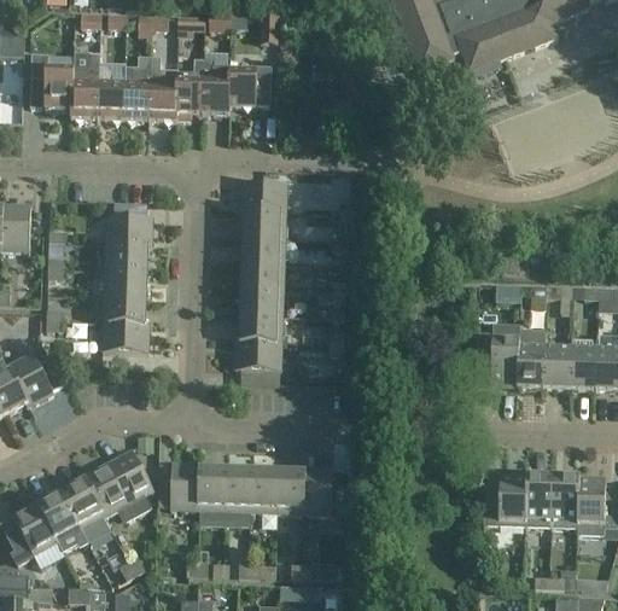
[(390,0),(419,73),(453,59),(452,56),(460,52),(468,73),(557,39),(549,19),(564,13),(565,17),(605,0),(390,0)]
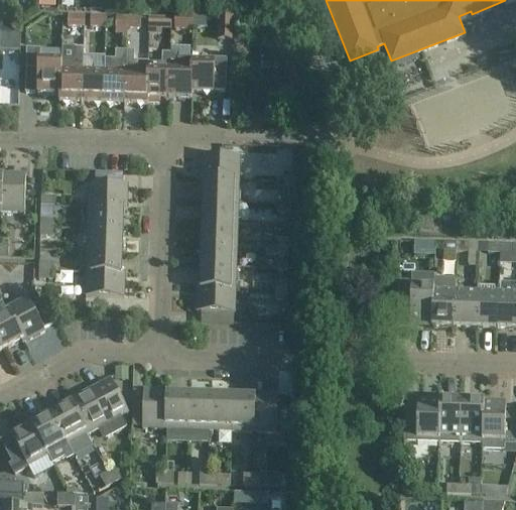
[(84,11),(68,10),(68,23),(84,23),(84,11)]
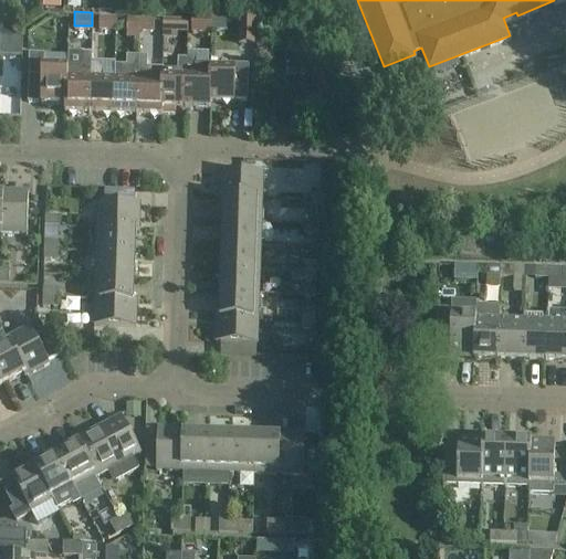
[(191,11),(190,29),(210,30),(211,12),(191,11)]
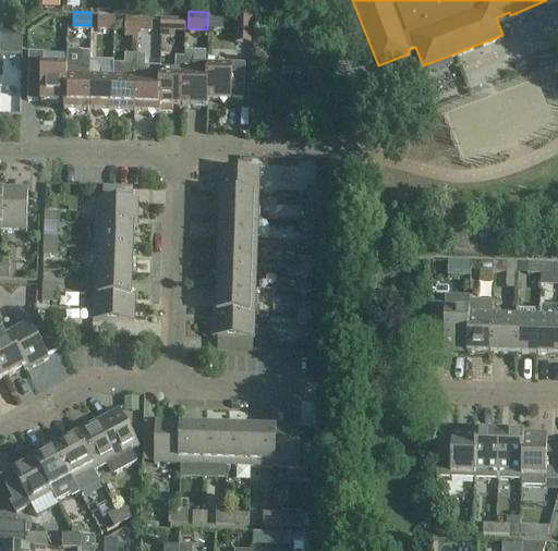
[(113,12),(98,12),(97,25),(113,25),(113,12)]
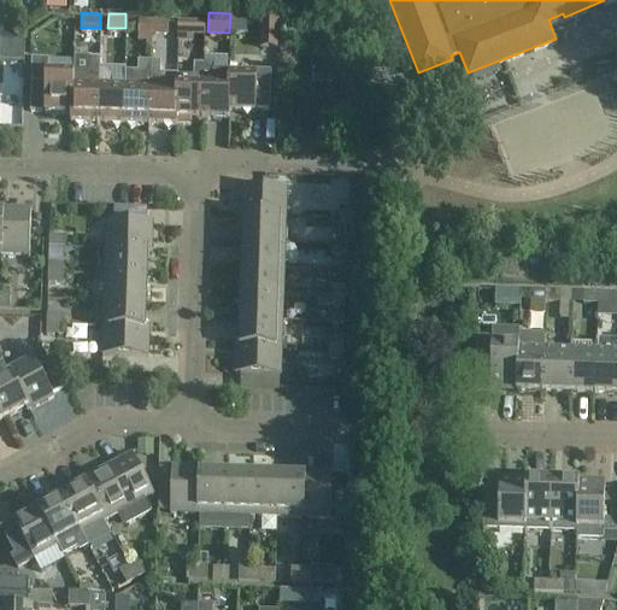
[(278,15),(272,15),(259,13),(259,44),(278,44),(278,15)]
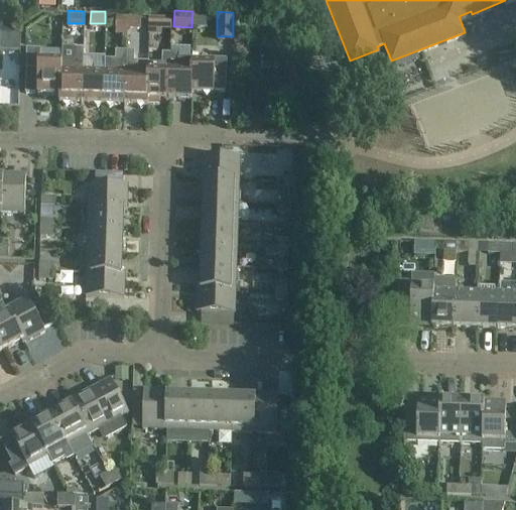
[(115,24),(127,24),(128,12),(116,12),(115,24)]
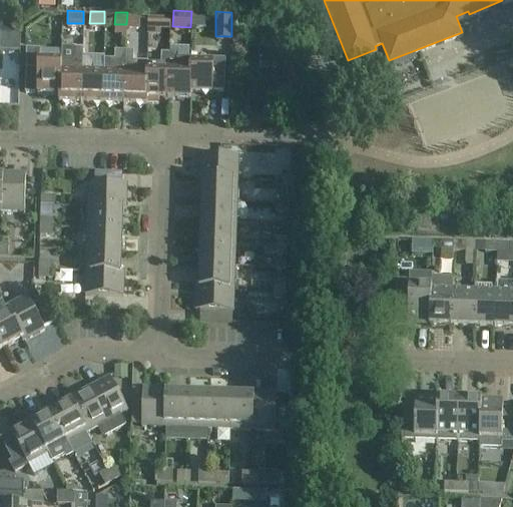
[(139,13),(127,12),(126,24),(138,25),(139,13)]
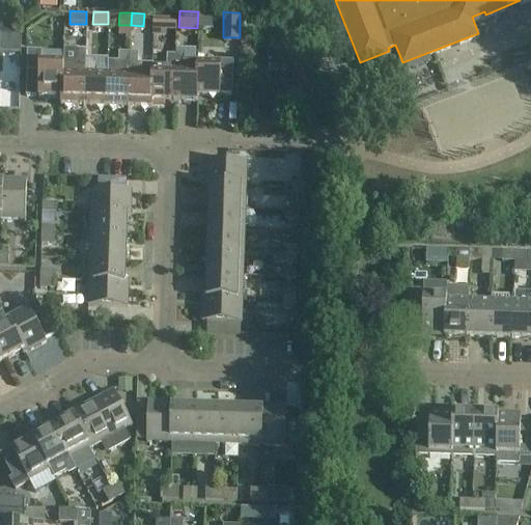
[(212,12),(198,12),(198,24),(212,24),(212,12)]
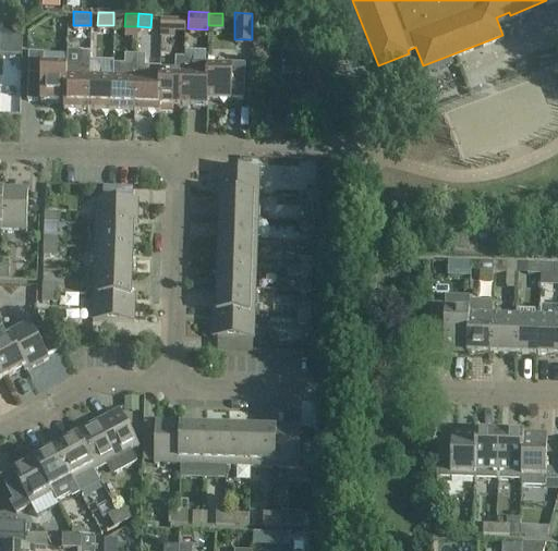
[(167,35),(167,49),(192,48),(191,35),(167,35)]
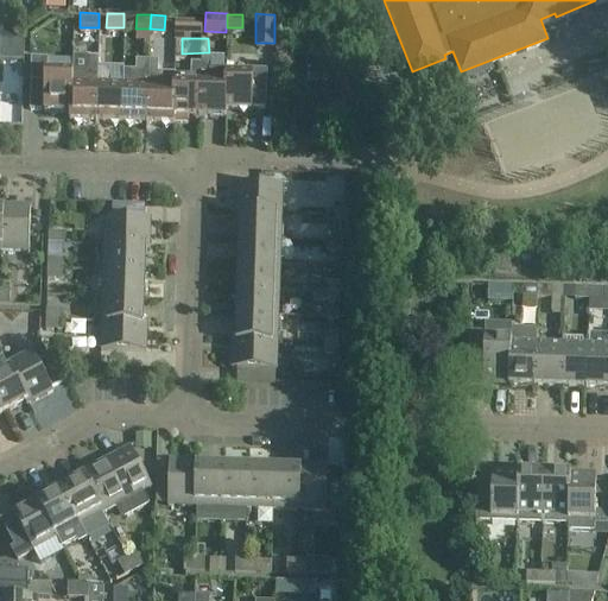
[(71,69),(70,108),(70,116),(96,118),(97,64),(97,52),(88,51),(88,63),(84,69),(71,69)]
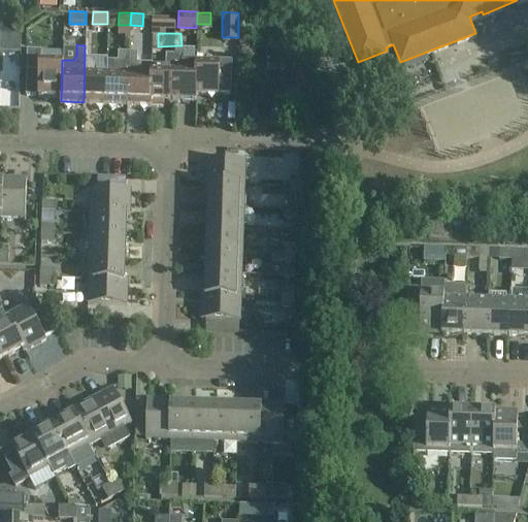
[(61,94),(62,60),(40,59),(40,46),(27,45),(27,57),(26,91),(38,92),(38,93),(61,94)]
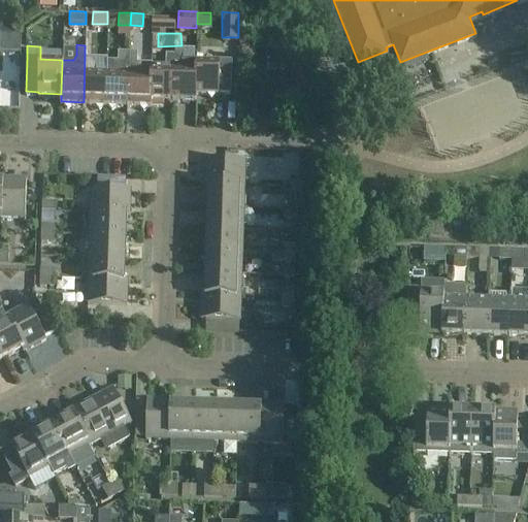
[(107,57),(106,68),(105,102),(128,103),(129,49),(118,47),(118,57),(107,57)]
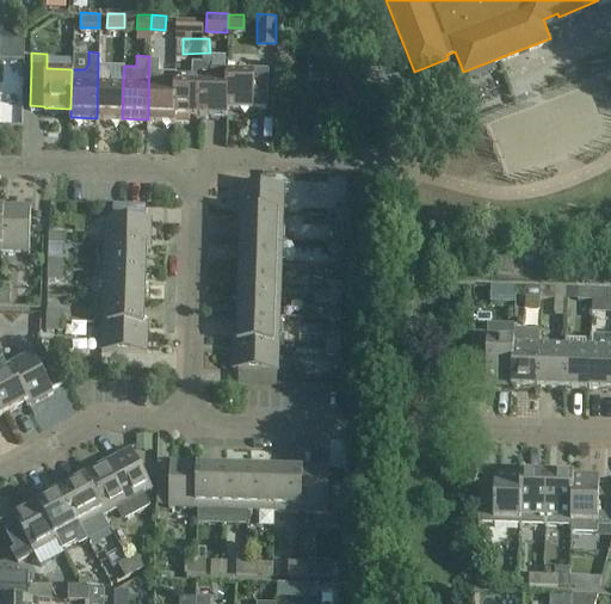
[(174,94),(176,72),(176,68),(158,68),(159,56),(149,56),(148,119),(174,121),(174,119),(176,94),(174,94)]
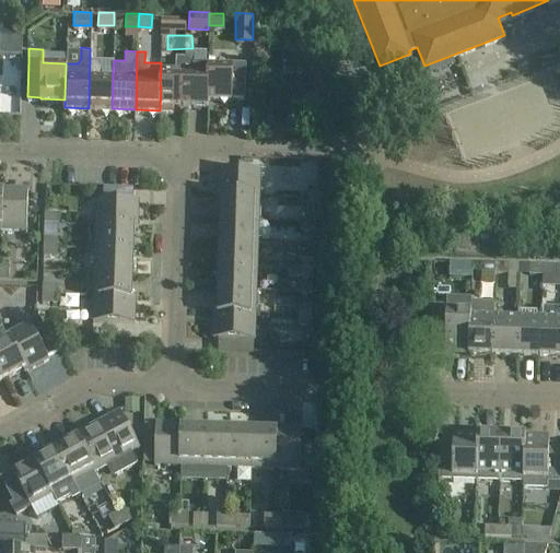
[(161,86),(160,109),(173,109),(173,103),(183,103),(185,54),(176,53),(175,67),(161,66),(160,86),(161,86)]
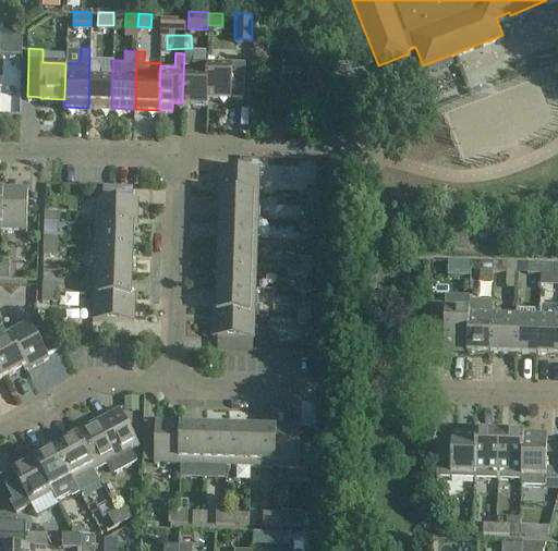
[(205,103),(207,68),(207,59),(193,59),(193,53),(184,53),(182,102),(205,103)]
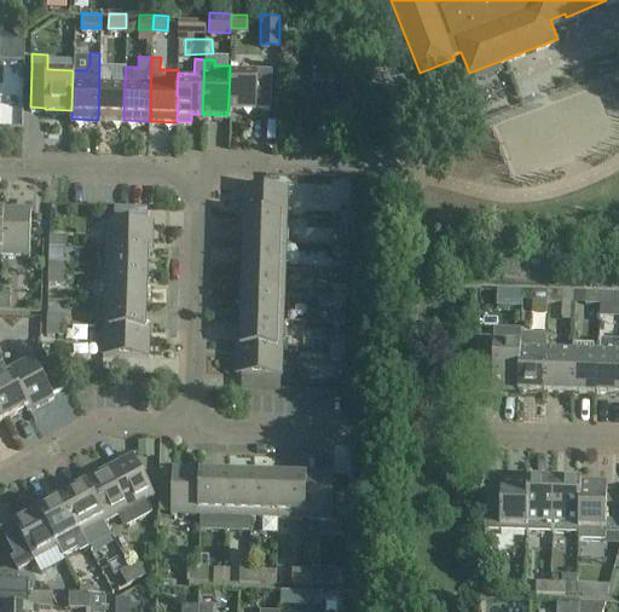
[(123,120),(125,80),(111,80),(111,73),(105,65),(99,65),(98,120),(123,120)]
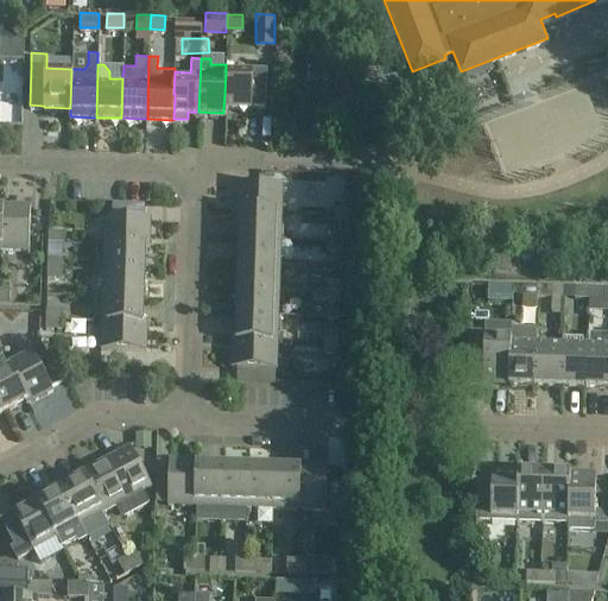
[(226,74),(223,113),(225,113),(226,105),(251,105),(251,103),(266,103),(267,64),(252,64),(252,65),(226,64),(226,74)]
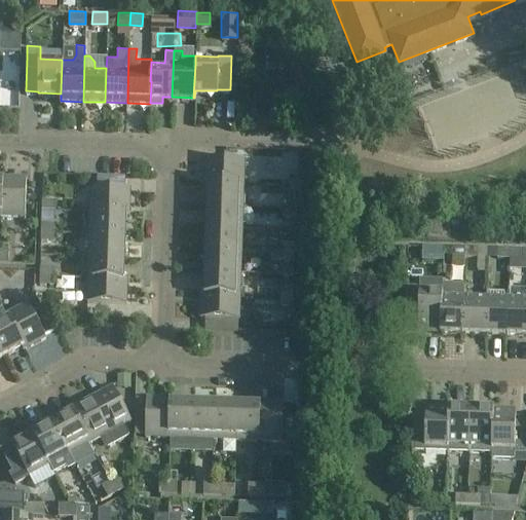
[(203,178),(243,179),(243,156),(204,154),(203,178)]
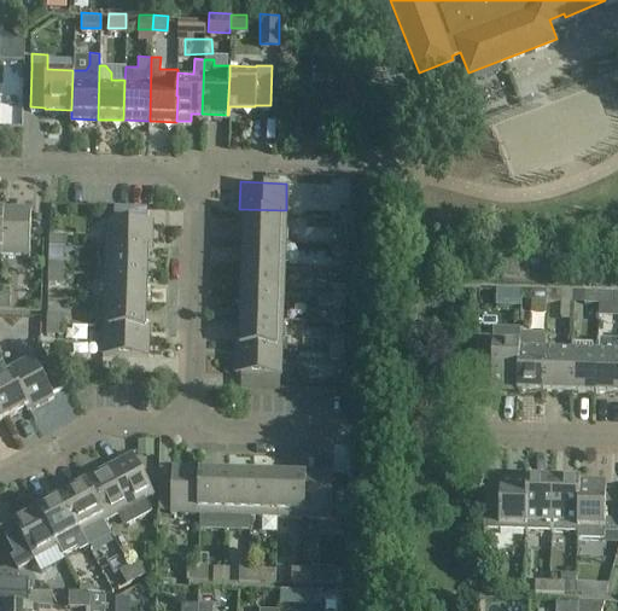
[(339,213),(355,214),(356,203),(339,203),(339,213)]
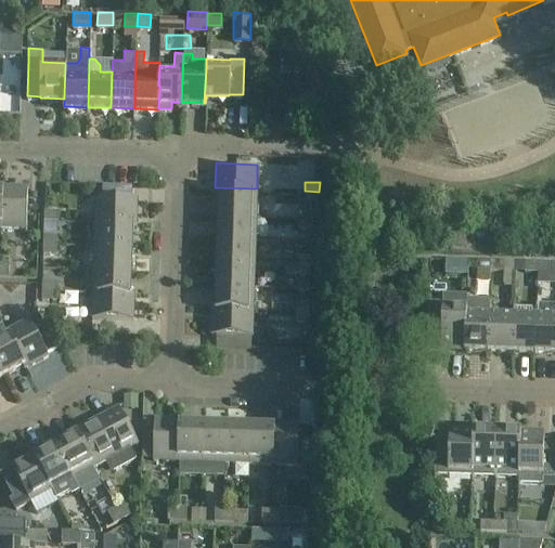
[(2,183),(1,224),(26,224),(27,183),(2,183)]
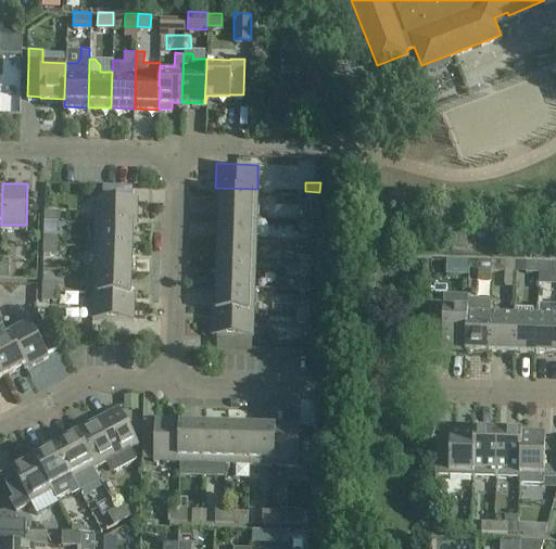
[(218,212),(256,213),(257,189),(215,188),(215,190),(218,190),(218,212)]
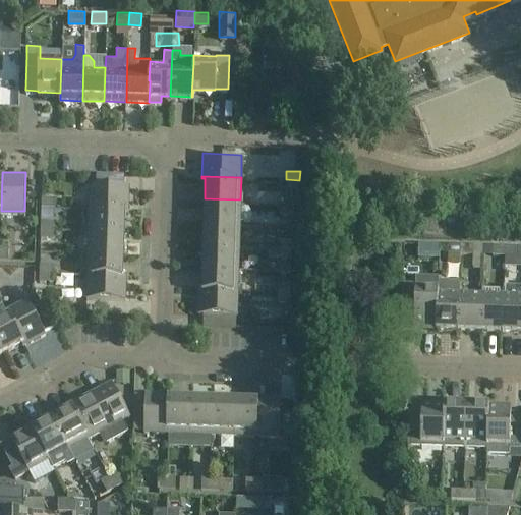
[(299,180),(286,179),(286,188),(299,189),(299,180)]
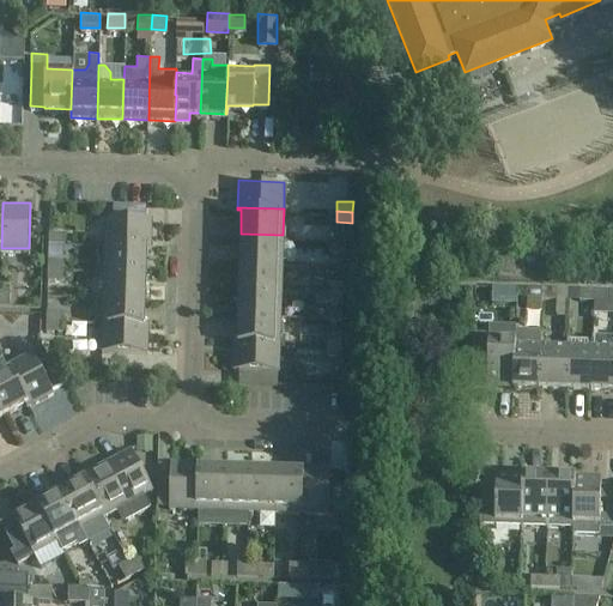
[(105,241),(150,242),(151,216),(107,213),(105,241)]
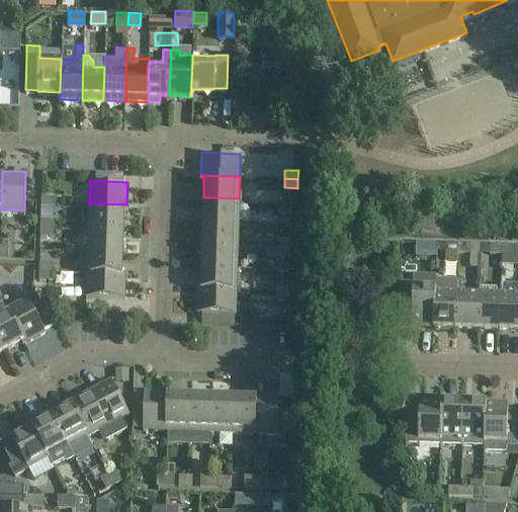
[(55,194),(41,193),(40,203),(55,203),(55,194)]
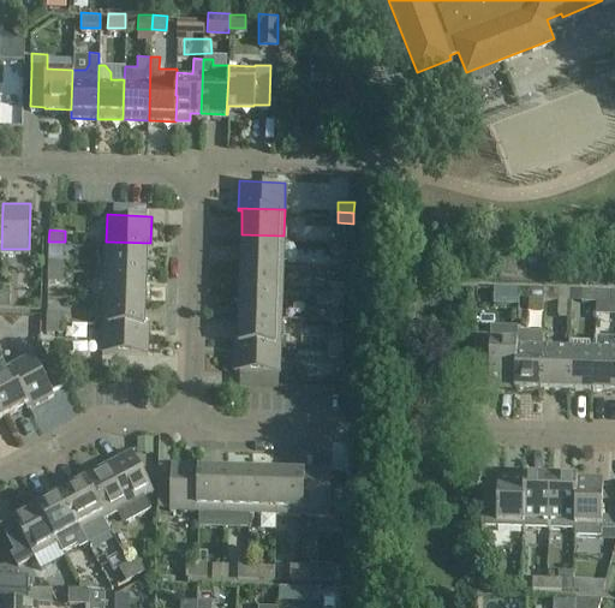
[(240,261),(282,262),(284,236),(242,234),(240,261)]
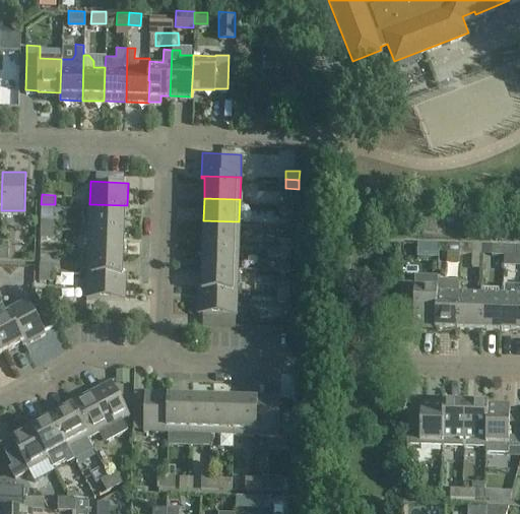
[(279,210),(293,210),(294,201),(279,201),(279,210)]
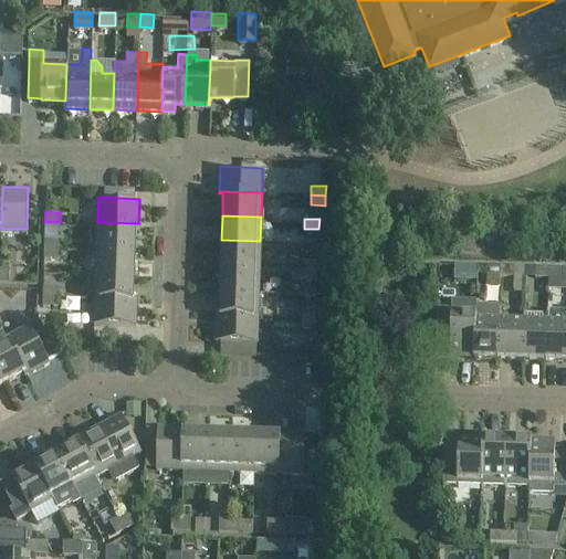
[(138,223),(97,222),(96,246),(135,248),(135,227),(138,227),(138,223)]
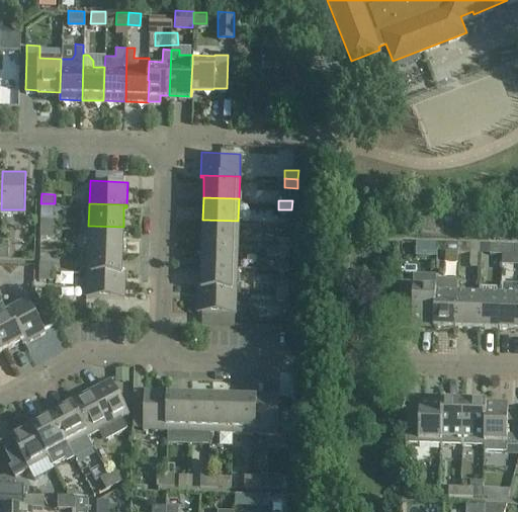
[(40,225),(54,225),(54,217),(40,216),(40,225)]
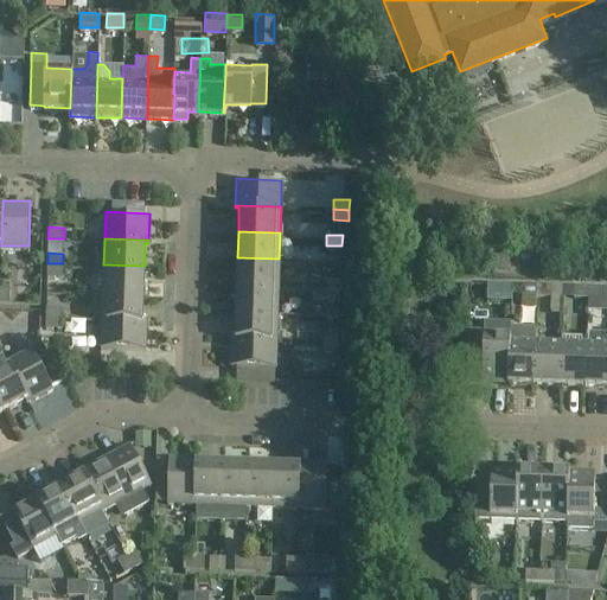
[(236,283),(279,285),(279,259),(237,257),(236,283)]
